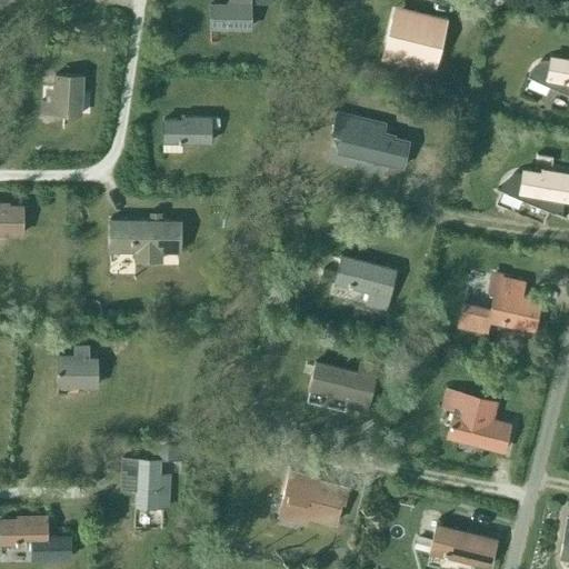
[(270,0),(227,0),(227,5),(209,5),(209,26),(249,27),(249,3),(266,5),(266,3),(271,3),(270,0)]
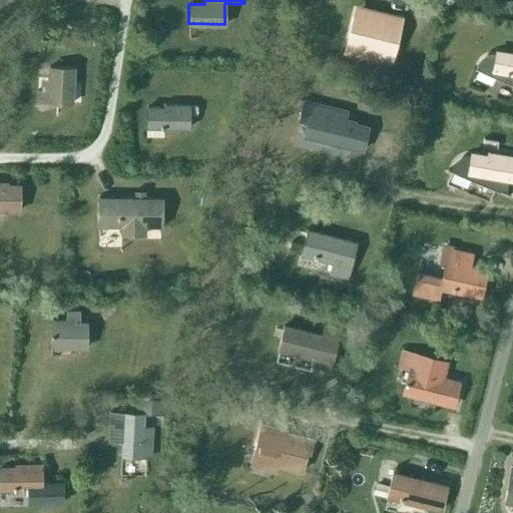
[(359,10),(358,15),(354,14),(345,52),(390,63),(401,18),(381,13),(380,16),(359,10)]
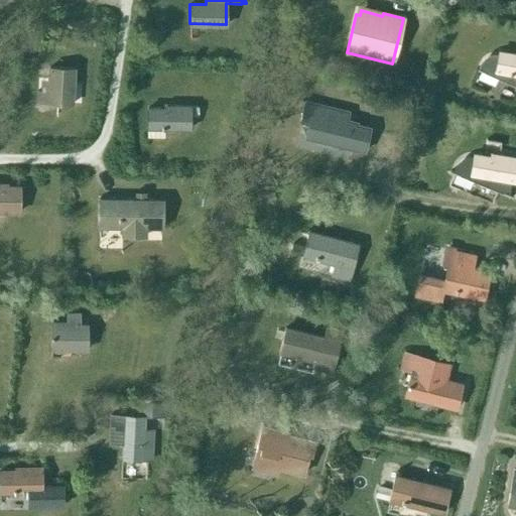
[(515,50),(515,53),(499,50),(498,55),(496,55),(494,55),(490,56),(489,57),(487,58),(485,59),(483,62),(482,63),(481,66),(481,67),(480,69),(475,67),(475,68),(515,86),(515,50)]
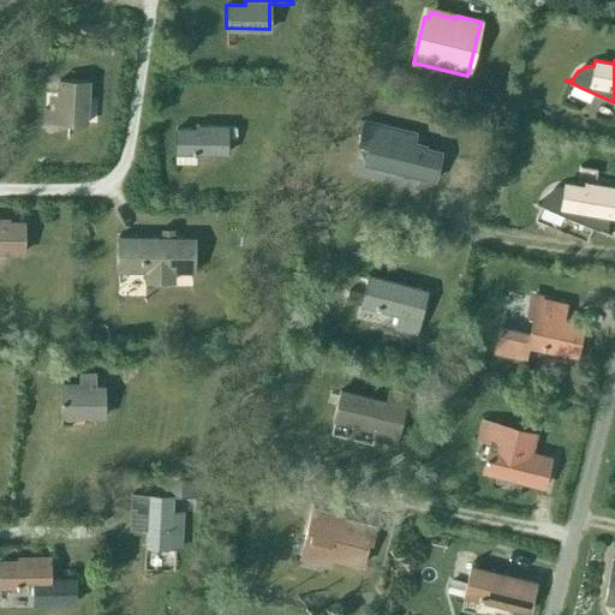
[(88,97),(88,82),(59,79),(58,100),(55,100),(55,108),(45,108),(43,121),(87,124),(87,121),(82,121),(83,97),(88,97)]
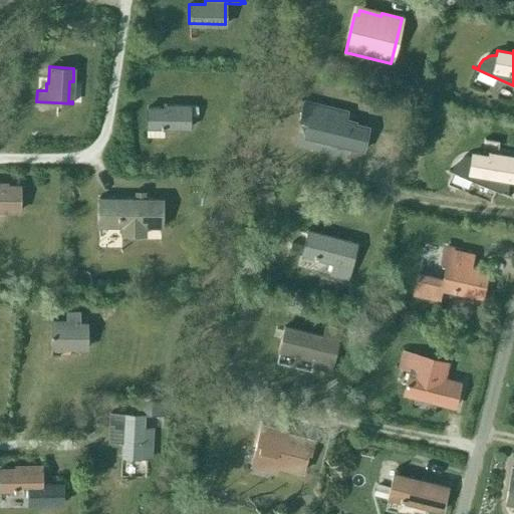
[(304,99),(299,118),(313,122),(309,138),(327,142),(362,151),(368,126),(351,122),(351,120),(345,118),(347,110),(304,99)]
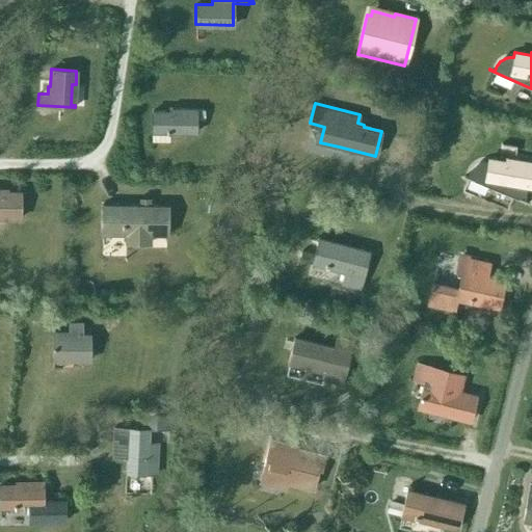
[(195,132),(195,108),(175,108),(175,111),(152,111),(152,132),(195,132)]
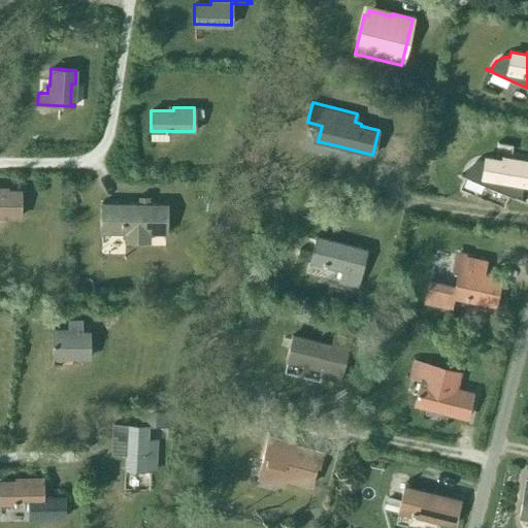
[(527,175),(527,161),(501,157),(500,160),(485,157),(484,162),(481,162),(477,162),(475,163),(473,164),(471,165),(470,166),(468,168),(467,170),(466,173),(465,175),(460,173),(460,175),(524,201),(524,200),(520,198),(522,185),(526,186),(527,175)]
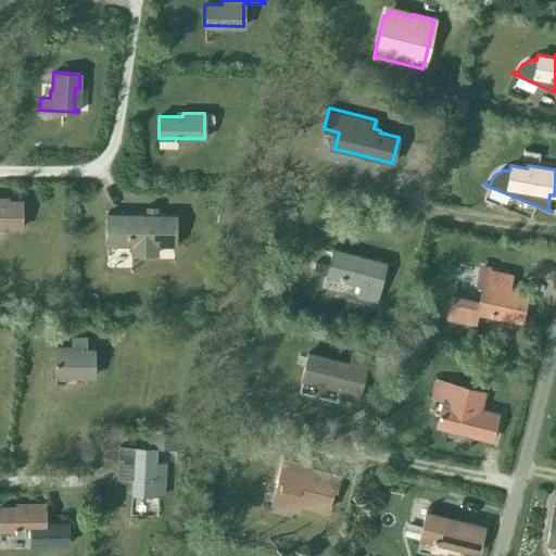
[(0,227),(22,227),(22,200),(2,201),(2,198),(0,198),(0,227)]
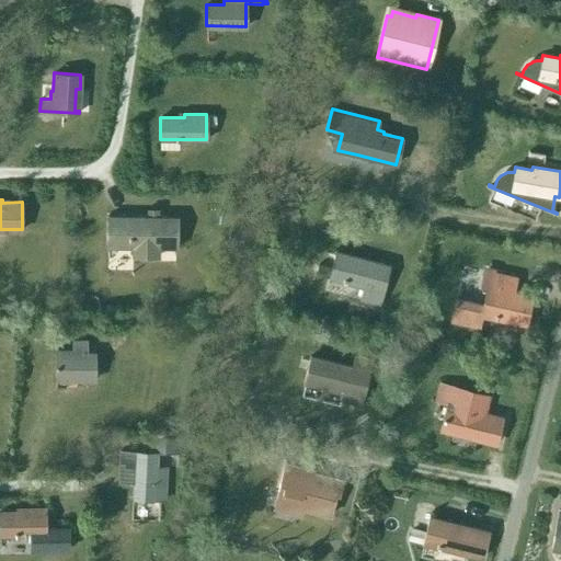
[(106,216),(106,247),(132,247),(132,255),(153,255),(153,247),(153,245),(175,245),(175,216),(157,216),(146,216),(106,216)]
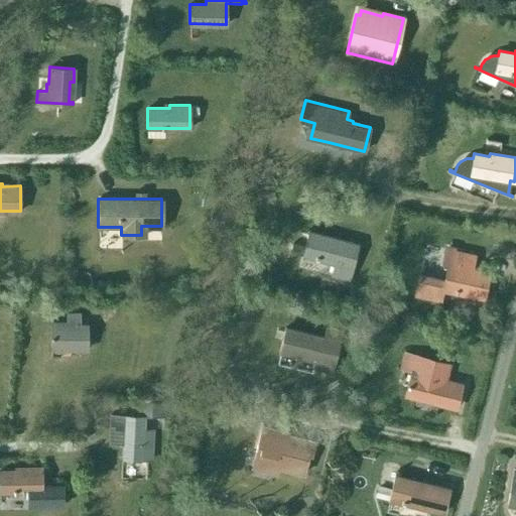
[(213,211),(210,223),(223,226),(226,213),(213,211)]
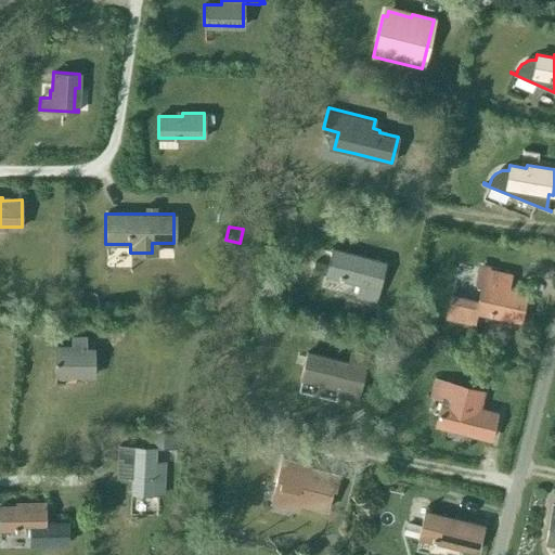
[(332,248),(327,265),(314,260),(312,271),(325,274),(357,283),(353,296),(374,301),(385,262),(332,248)]
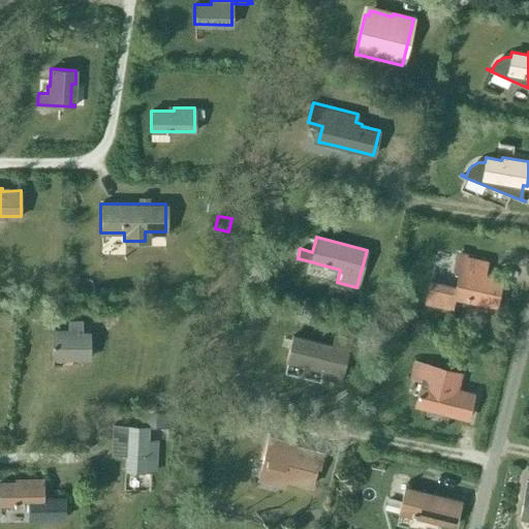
[(450,268),(459,270),(455,287),(430,281),(425,302),(452,307),(454,296),(494,305),(500,279),(485,276),(488,260),(466,255),(467,253),(455,250),(450,268)]
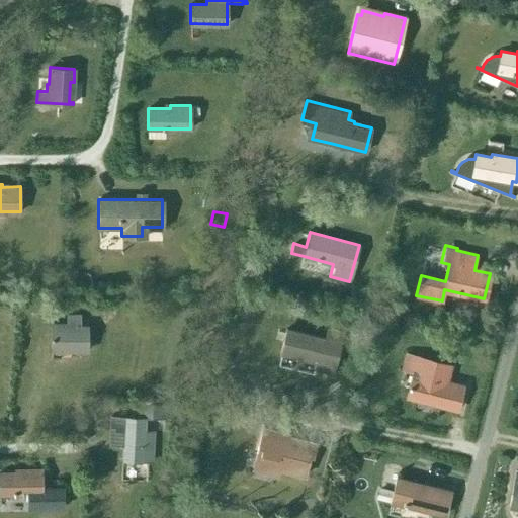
[(81,326),(81,314),(66,315),(65,323),(52,323),(52,350),(87,350),(87,326),(81,326)]
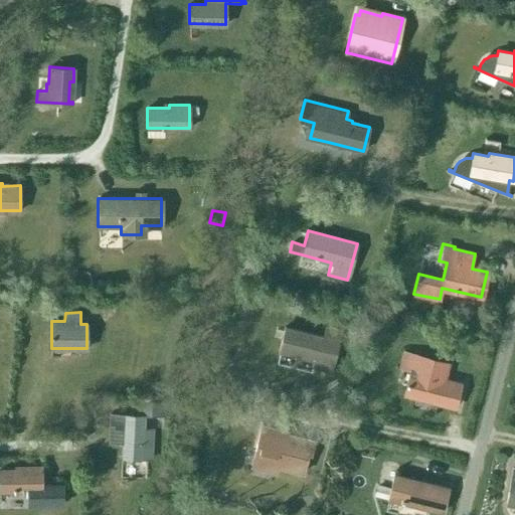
[(326,326),(323,336),(285,327),(279,351),(314,359),(312,365),(331,370),(341,330),(326,326)]
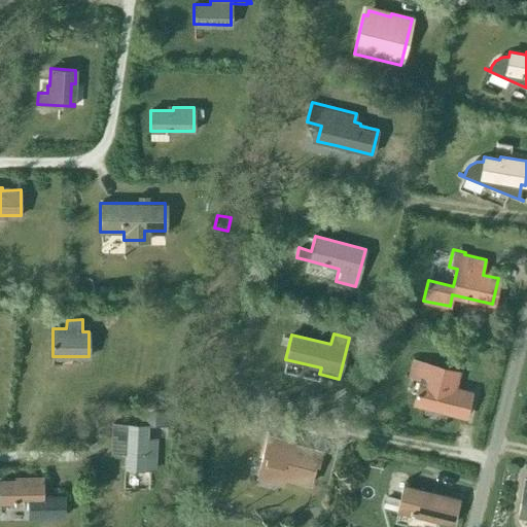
[(461,370),(412,357),(407,376),(418,379),(412,406),(466,419),(472,390),(457,386),(461,370)]
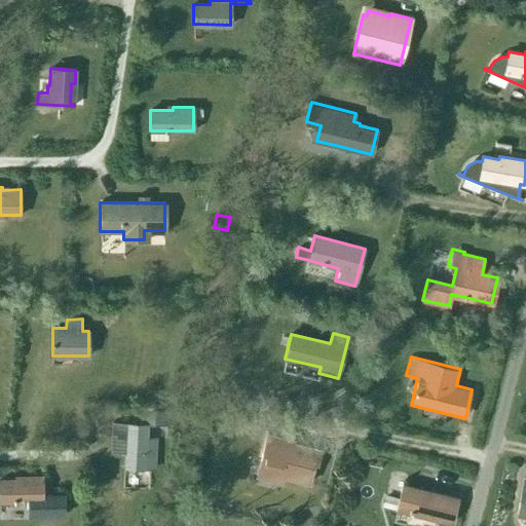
[(152,411),(151,426),(165,427),(166,427),(167,412),(164,412),(152,411)]
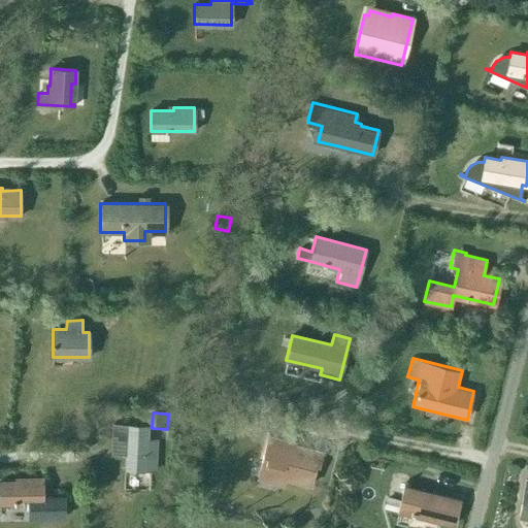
[(146,427),(112,425),(111,454),(125,454),(124,469),(155,471),(156,440),(146,440),(146,427)]
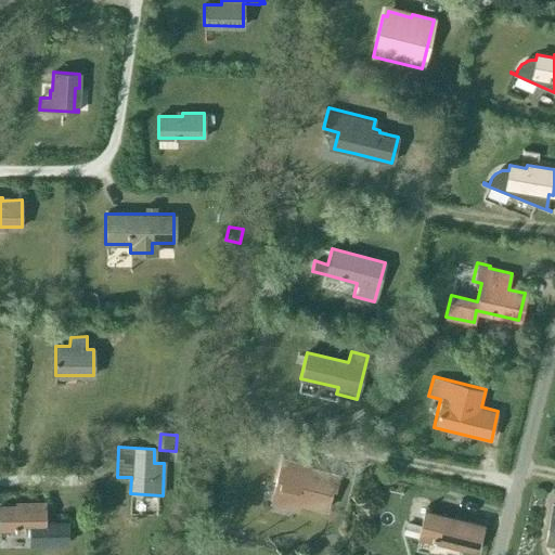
[(334,489),(338,474),(309,467),(310,464),(281,457),(272,494),(298,500),(296,508),(297,510),(298,503),(326,510),(332,488),(334,489)]
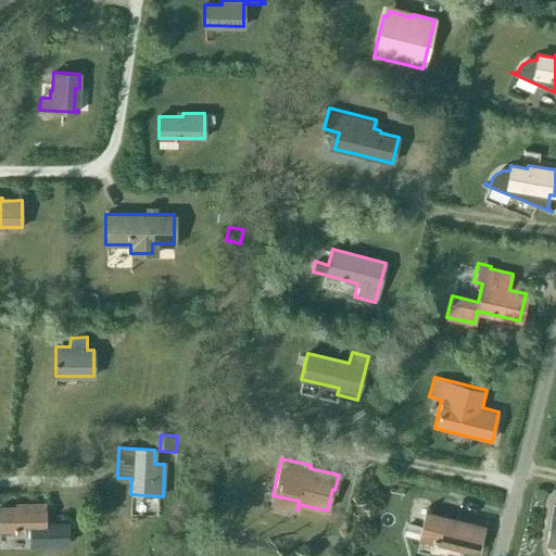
[(45,523),(43,504),(15,504),(15,507),(0,507),(0,529),(23,529),(23,534),(30,534),(30,544),(67,544),(67,523),(45,523)]
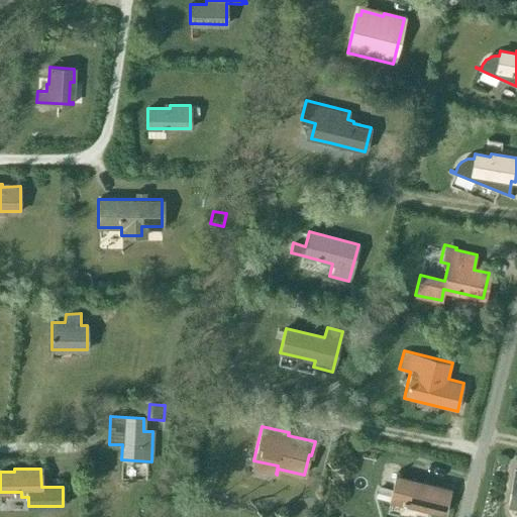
[(516,470),(515,470),(508,506),(516,508),(516,470)]
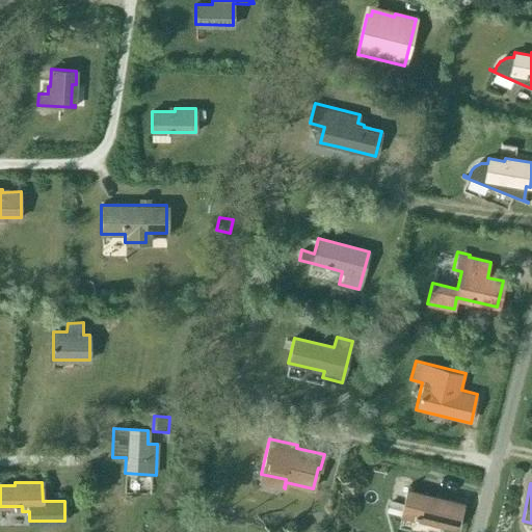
[(406,490),(401,514),(416,519),(417,513),(433,517),(432,523),(456,528),(462,504),(406,490)]
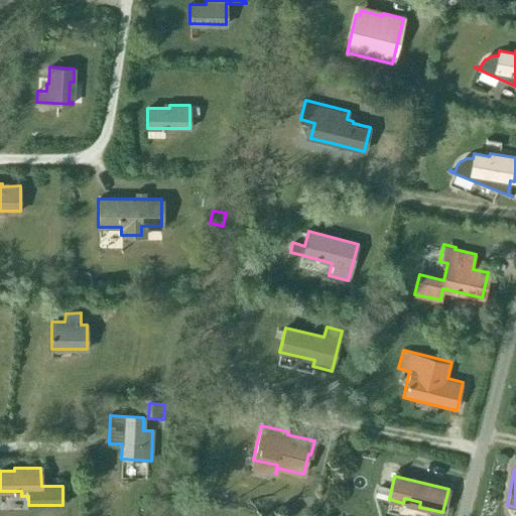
[(377,485),(374,496),(388,499),(391,489),(377,485)]
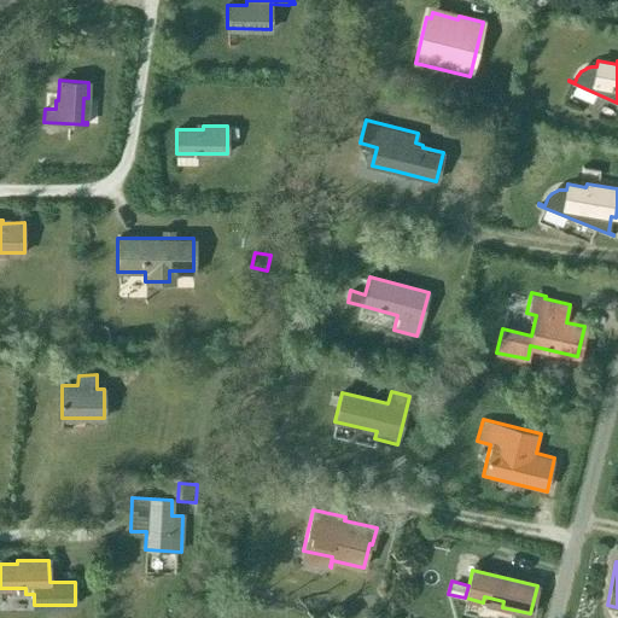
All buildings are outlined.
